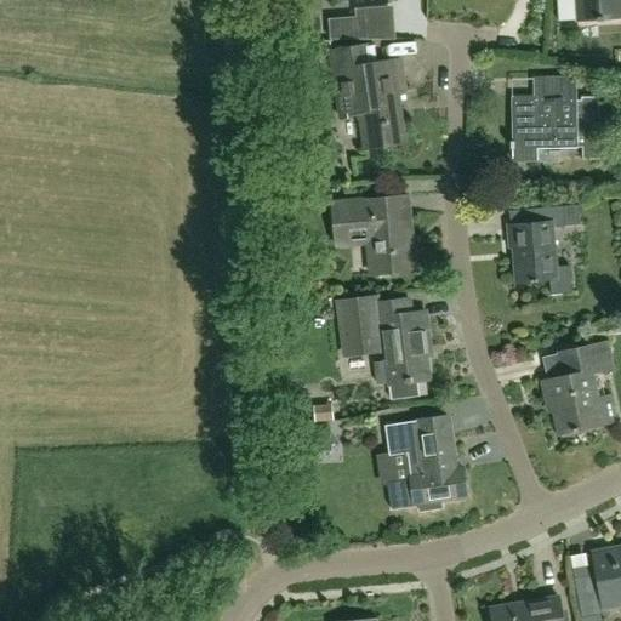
[(620,17),(620,0),(575,0),(577,21),(620,17)]
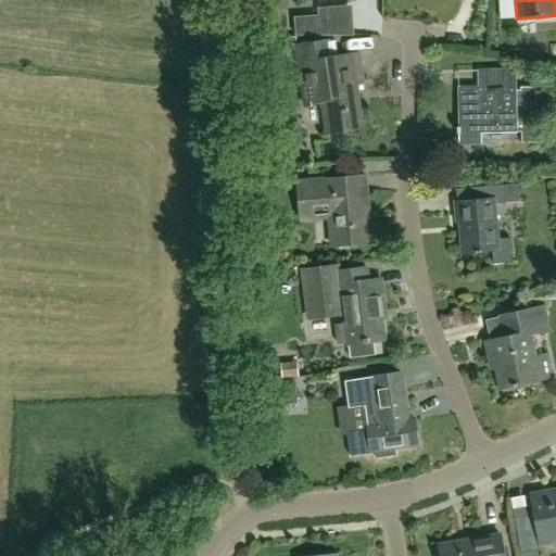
[(297,36),(329,36),(328,15),(318,16),(295,19),(297,36)]
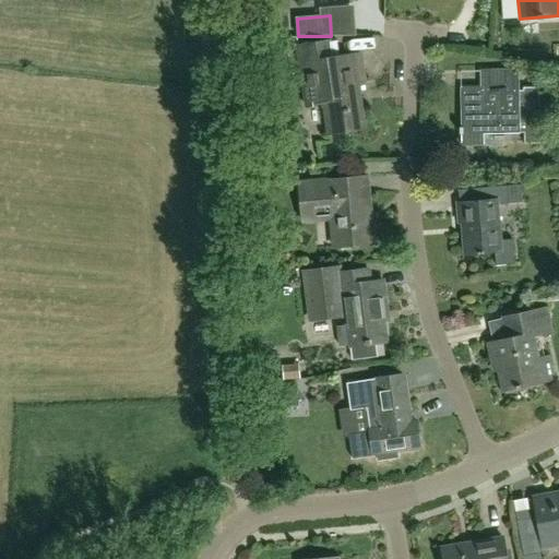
[(306,108),(324,105),(329,134),(366,129),(359,83),(366,82),(361,54),(340,57),(337,39),(296,46),(306,108)]
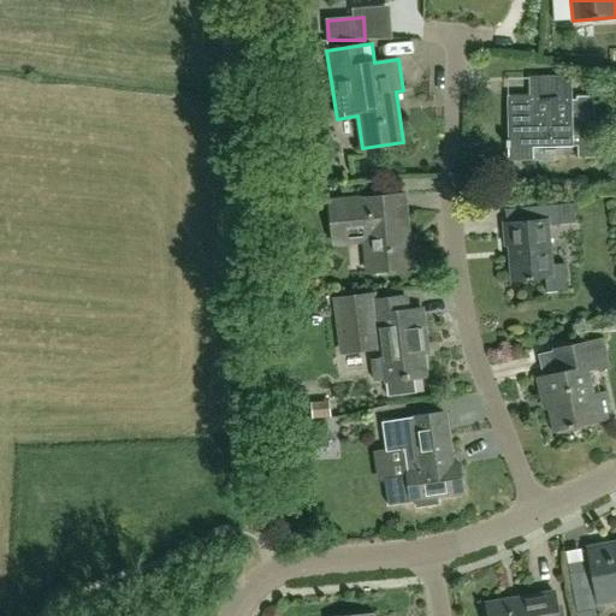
[(533,159),(532,146),(580,144),(580,157),(598,157),(596,95),(576,95),(576,99),(572,99),(570,76),(529,77),(529,88),(529,98),(508,99),(509,159),(533,159)]
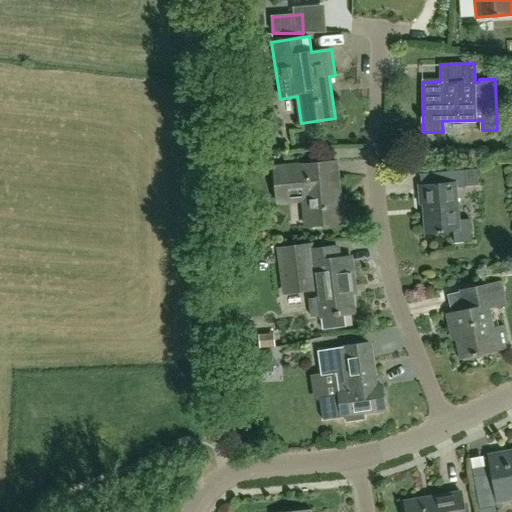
[(301,164),(302,166),(277,168),(279,203),(304,201),(306,226),(342,223),(338,171),(337,162),(301,164)]
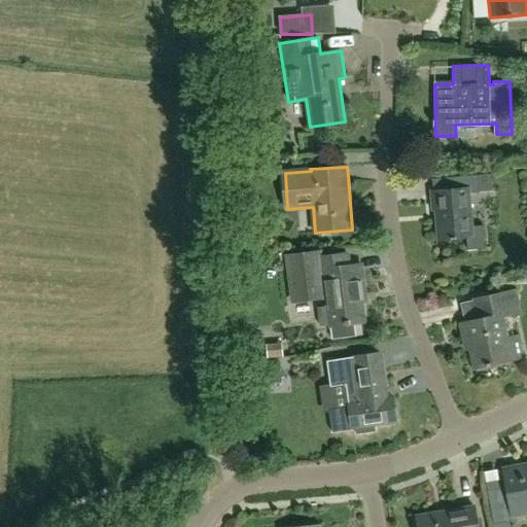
[(480,191),(480,192),(492,191),(491,174),(479,175),(452,177),(453,184),(453,189),(431,192),(433,209),(435,209),(438,241),(455,239),(455,238),(466,237),(467,251),(486,250),(484,226),(470,227),(467,192),(480,191)]
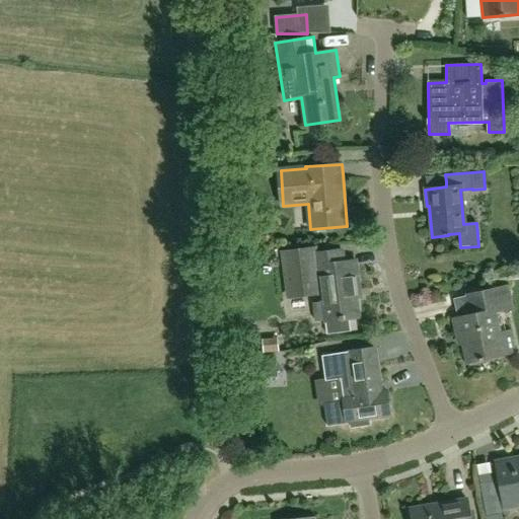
[(351,332),(349,319),(360,318),(356,292),(360,291),(356,263),(344,264),(343,257),(343,251),(315,254),(314,248),(284,252),(289,296),(322,292),(323,302),(313,303),(315,322),(326,320),(326,322),(324,323),(326,336),(351,332)]
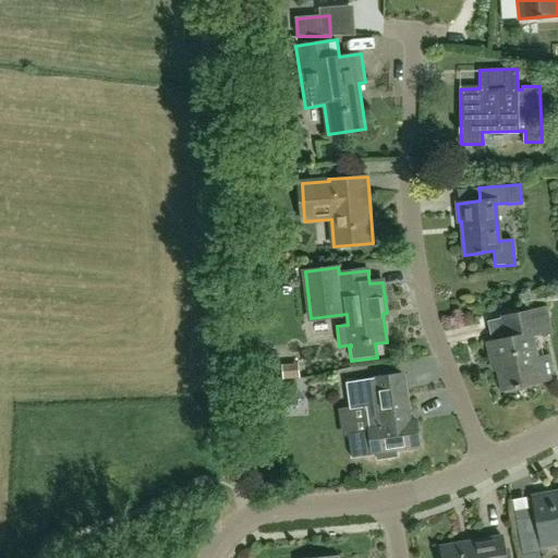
[(548,355),(537,358),(532,334),(542,331),(537,310),(501,318),(487,322),(492,342),(488,342),(494,370),(498,368),(502,388),(542,379),(554,377),(548,355)]
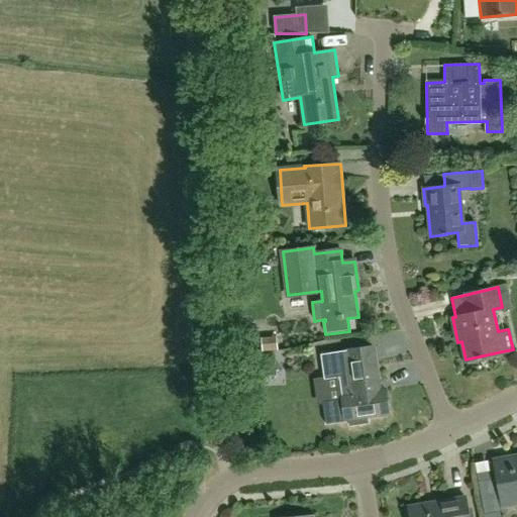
[(386,390),(380,391),(374,346),(321,354),(324,378),(339,376),(342,399),(323,402),(326,424),(348,420),(349,426),(369,423),(368,416),(389,413),(386,390)]
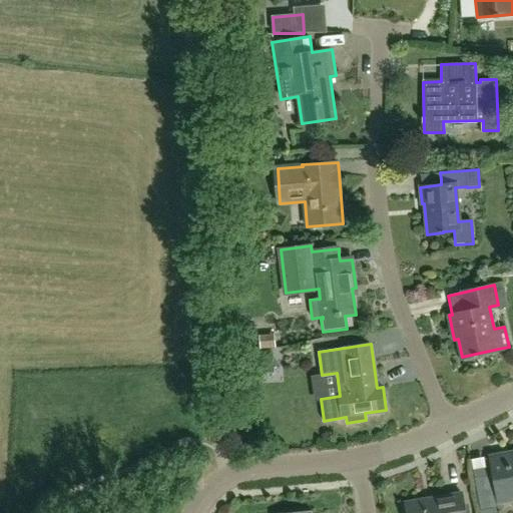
[(481,511),(497,508),(498,508),(496,498),(498,498),(512,494),(512,457),(509,458),(508,455),(491,458),(492,467),(494,474),(484,476),(474,478),(481,511)]
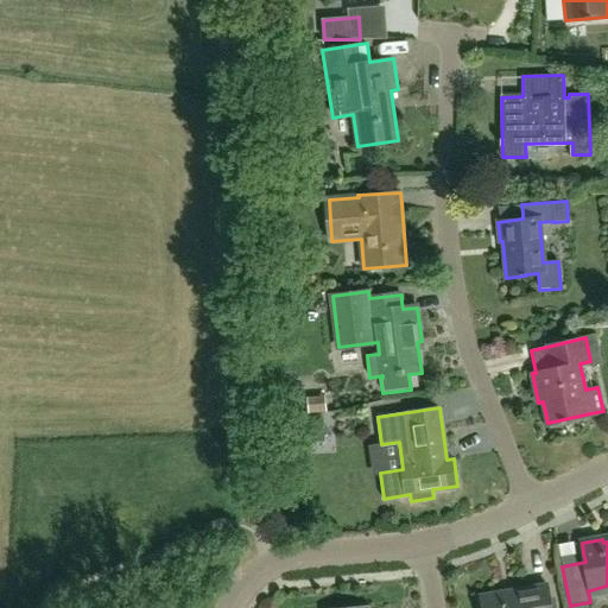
[(550,607),(548,587),(539,588),(480,597),(481,607),(550,607)]
